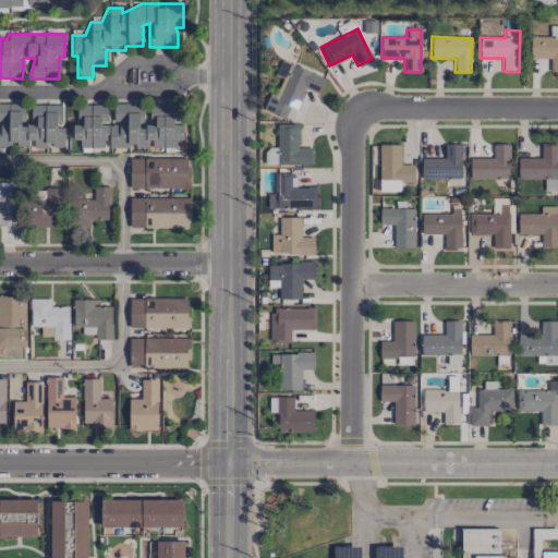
[(550,59),(550,72),(557,71),(557,37),(531,37),(531,59),(550,59)]
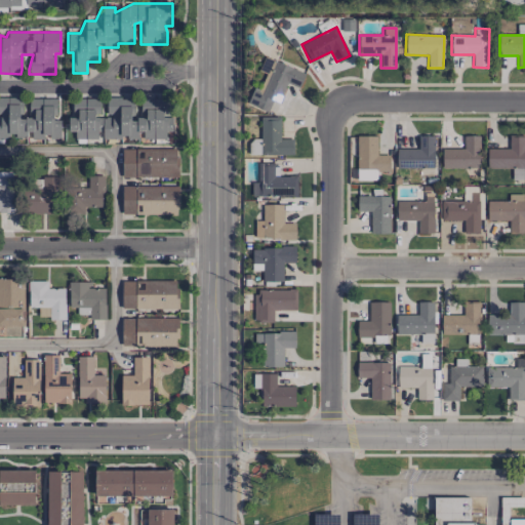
[(305,72),(265,58),(261,70),(268,72),(270,66),(272,66),(263,94),(251,90),(247,105),(268,112),(272,101),(280,103),(286,84),(299,88),(305,72)]
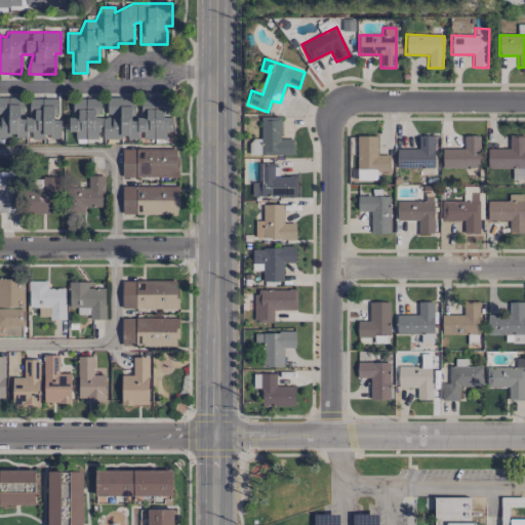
[(0,137),(15,138),(15,137),(29,137),(29,139),(43,139),(43,137),(61,137),(61,120),(56,120),(56,98),(29,98),(29,117),(22,117),(22,97),(0,97),(0,137)]
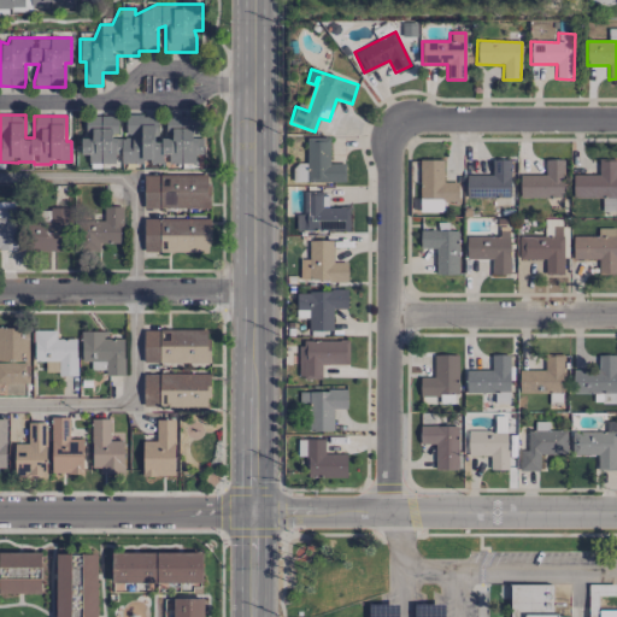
[(165,164),(194,164),(194,156),(200,156),(199,116),(165,117),(165,137),(158,137),(157,116),(125,116),(125,139),(118,139),(117,117),(84,117),(86,136),(80,136),(81,154),(88,154),(88,164),(165,163),(165,164)]
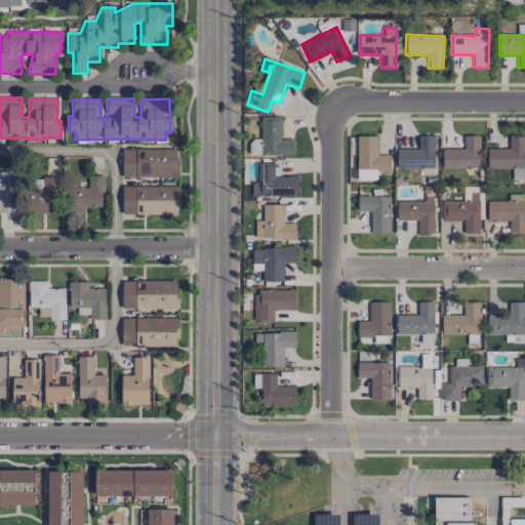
[(291,155),(291,139),(280,139),(280,117),(260,117),(260,155),(291,155)]
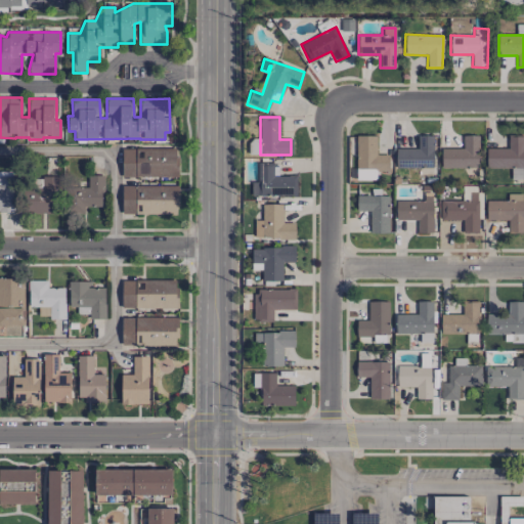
[(389,155),(376,155),(376,136),(356,135),(355,180),(376,180),(376,171),(388,171),(389,155)]
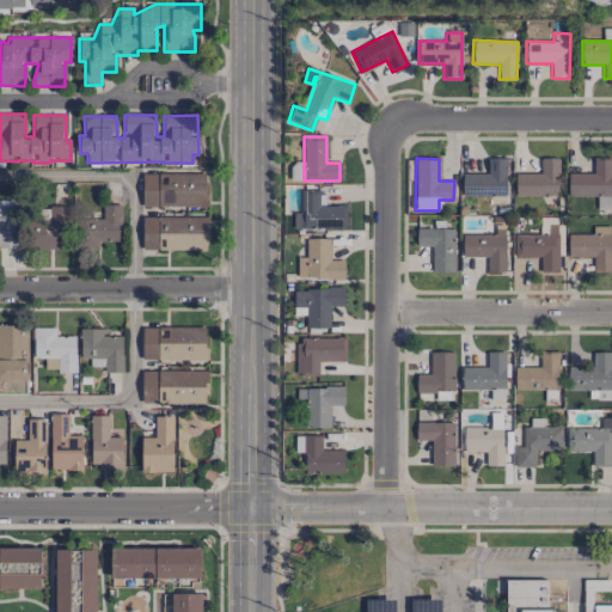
[(514,196),(560,196),(558,158),(540,158),(540,173),(514,173),(514,196)]
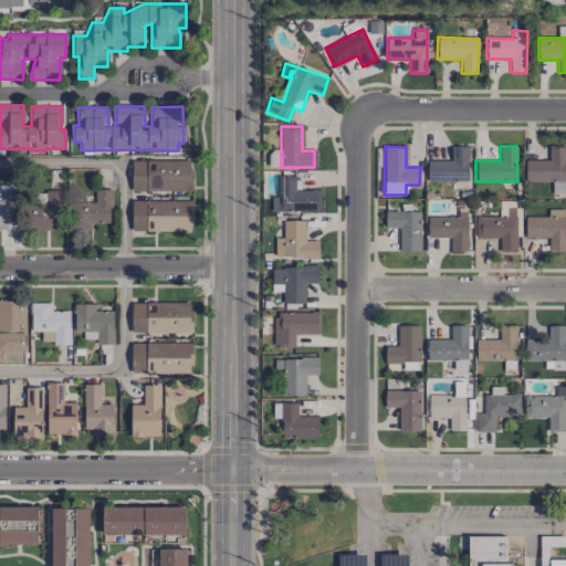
[(525,181),(552,181),(552,194),(565,194),(565,146),(548,146),(548,160),(525,160),(525,181)]
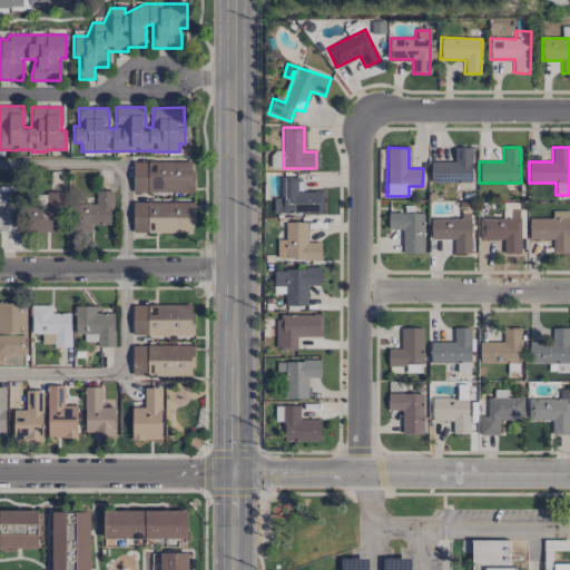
[(471,183),(471,148),(454,148),(454,161),(430,160),(430,183),(471,183)]
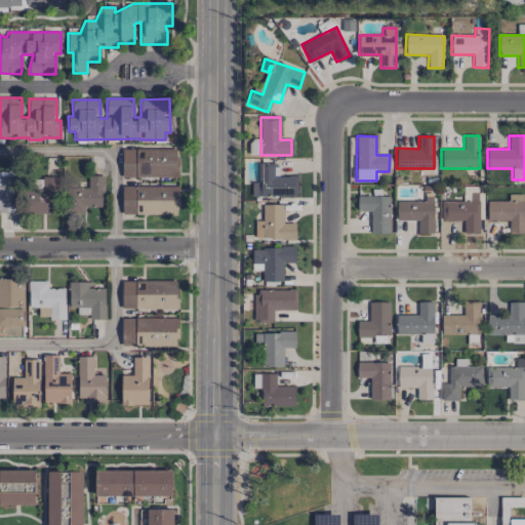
[(177,148),(122,150),(122,178),(177,176),(177,148)]
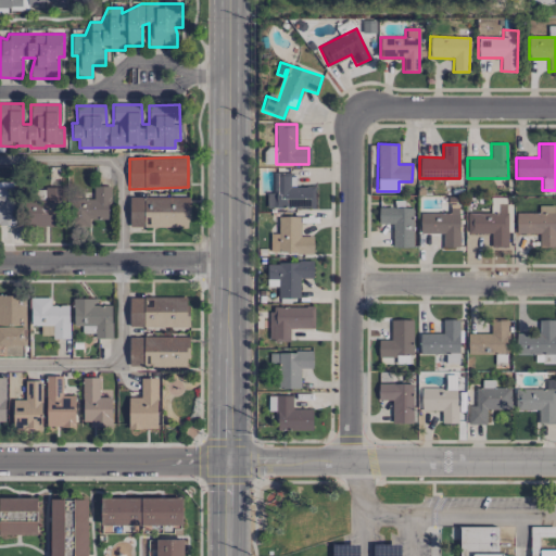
[(295,187),(295,175),(274,175),(274,193),(267,193),(267,209),(315,209),(315,187),(295,187)]
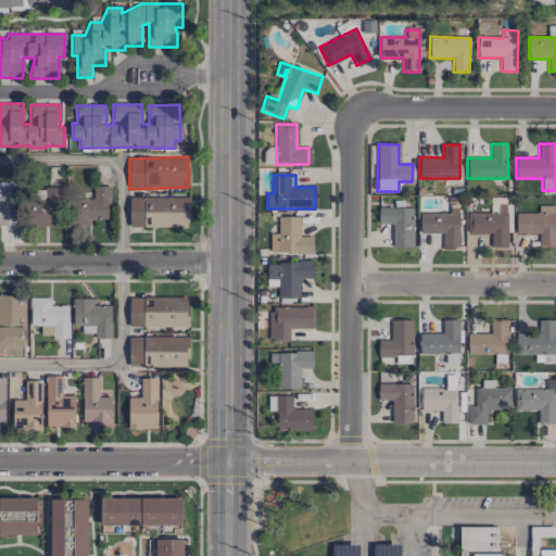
[(0,225),(13,225),(14,184),(0,182),(0,225)]
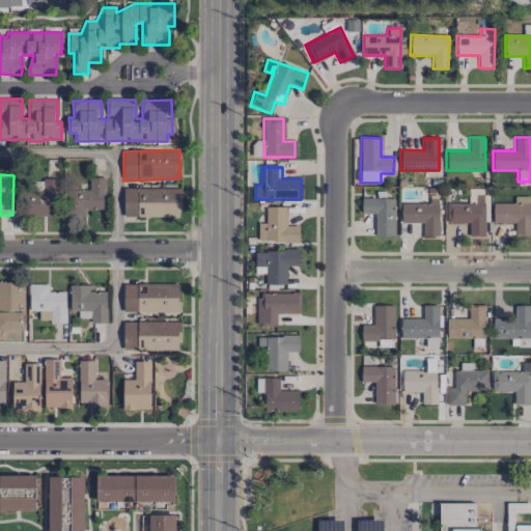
[(85,217),(85,210),(104,210),(104,178),(89,177),(88,189),(66,189),(66,216),(85,217)]
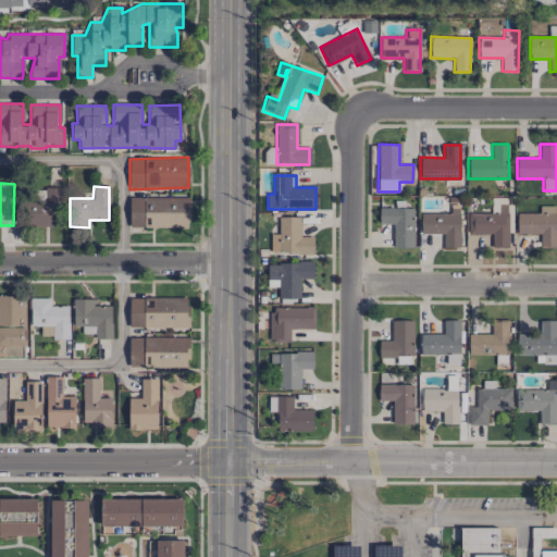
[(21,225),(60,226),(61,192),(28,189),(27,201),(22,200),(21,225)]
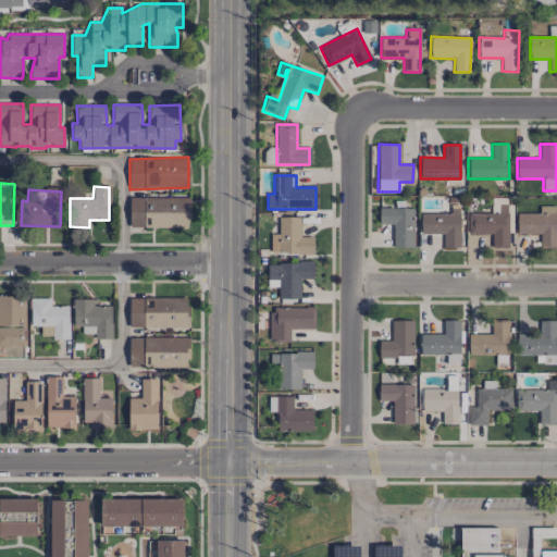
[(130,226),(188,229),(188,198),(131,196),(130,226)]
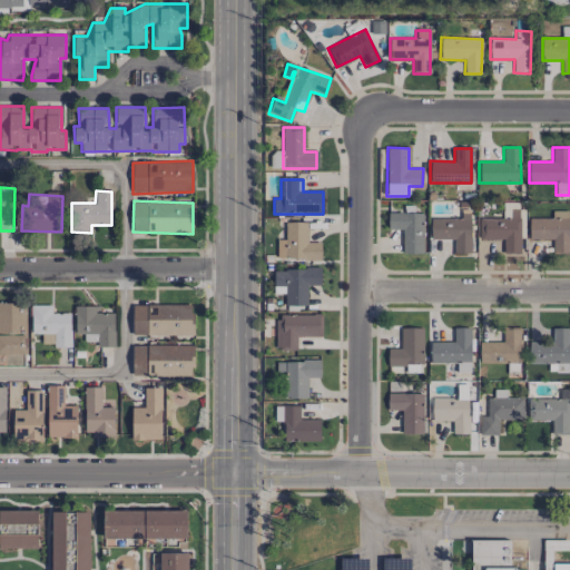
[(479,241),(503,241),(503,254),(519,254),(519,241),(523,241),(523,204),(503,204),(503,218),(479,218),(479,241)]
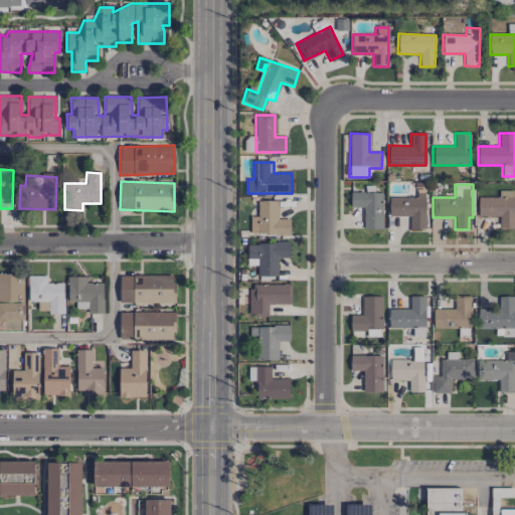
[(410,229),(425,228),(425,189),(416,189),(416,197),(388,197),(388,216),(410,216),(410,229)]
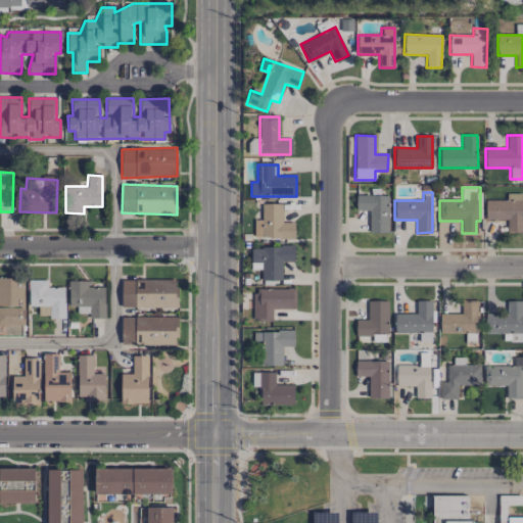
[(522,233),(522,194),(507,193),(507,200),(485,200),(485,220),(507,220),(507,232),(522,233)]
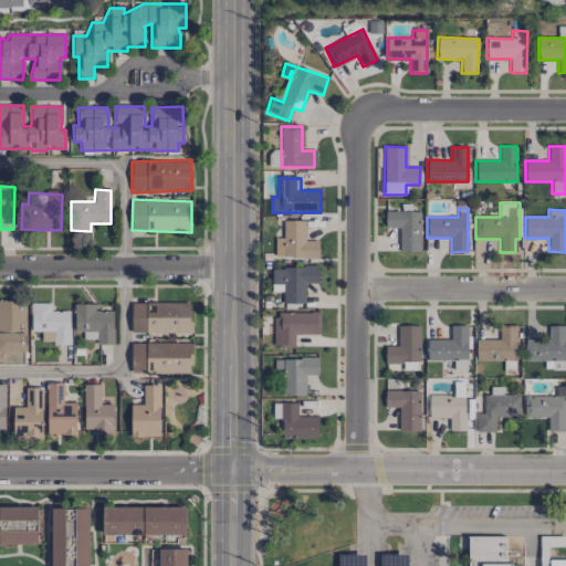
[(419,211),(385,212),(385,229),(398,228),(398,252),(420,252),(419,211)]
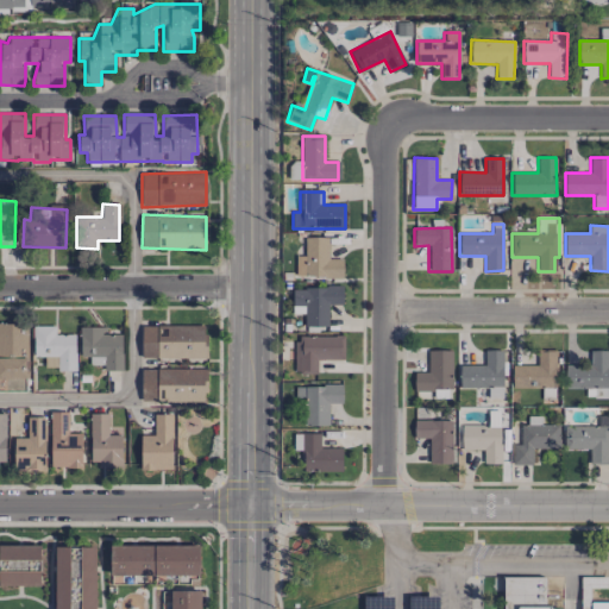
[(328,238),(305,237),(305,256),(295,256),(295,276),(343,277),(343,259),(327,258),(328,238)]
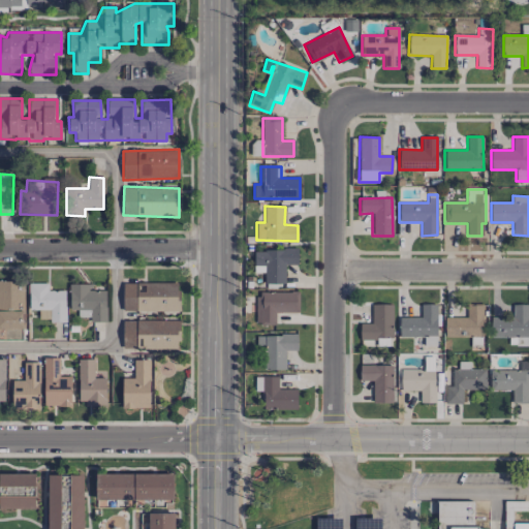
[(284,284),(285,265),(298,265),(298,250),(254,249),(253,266),(265,266),(263,283),(284,284)]
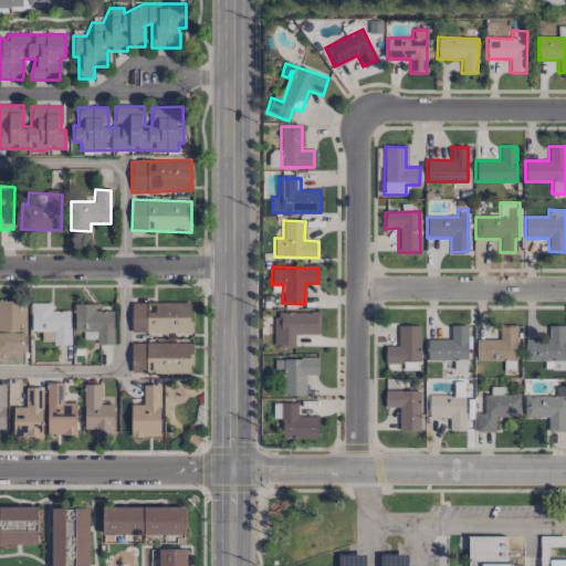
[(0,352),(24,352),(25,301),(0,300),(0,352)]
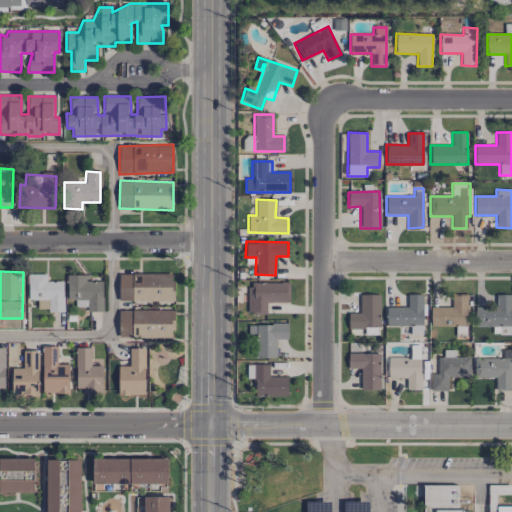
[(173,301),(173,273),(118,274),(119,301),(173,301)]
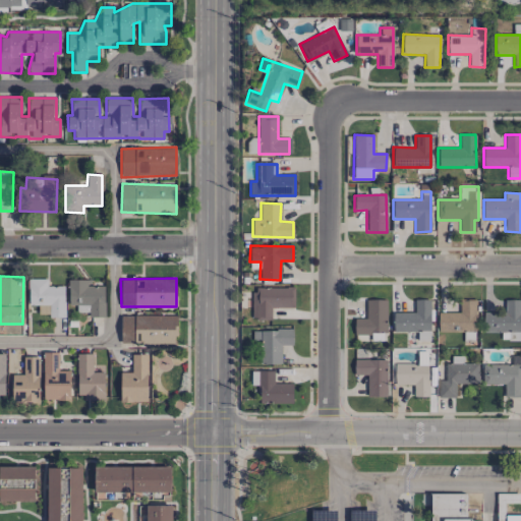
[(47,279),(29,279),(29,305),(49,305),(49,317),(64,317),(64,286),(47,286),(47,279)]
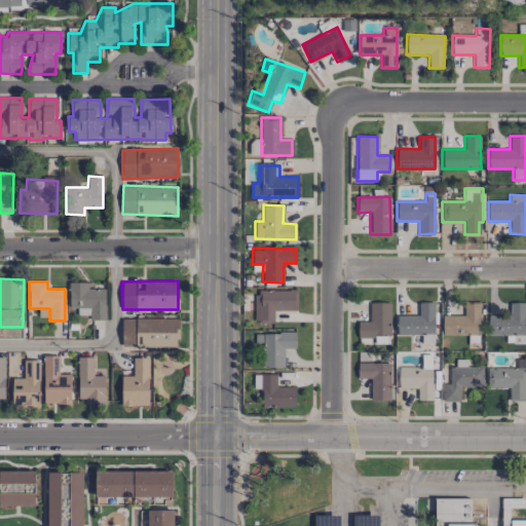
[(105,320),(105,289),(88,289),(88,283),(69,283),(69,308),(90,307),(90,320),(105,320)]
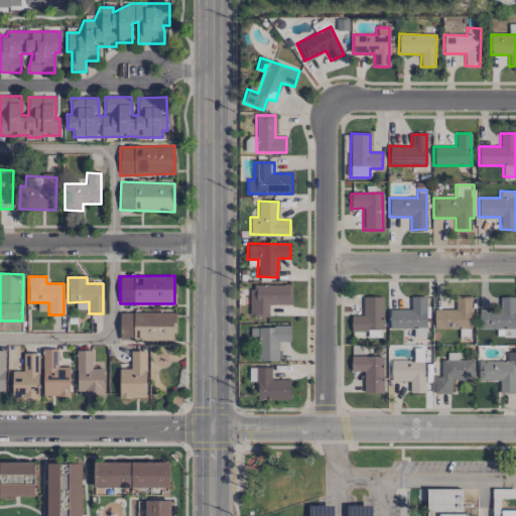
[(250,316),(268,316),(268,305),(291,304),(290,284),(249,285),(250,316)]
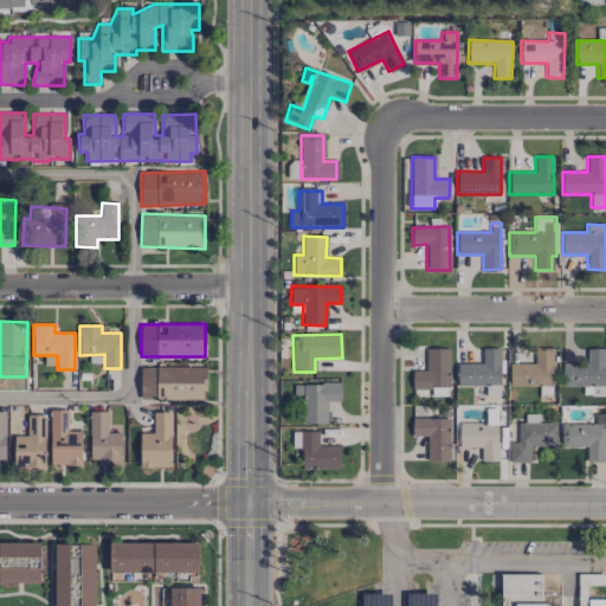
[(449,388),(450,349),(425,348),(425,371),(412,371),(412,387),(449,388)]
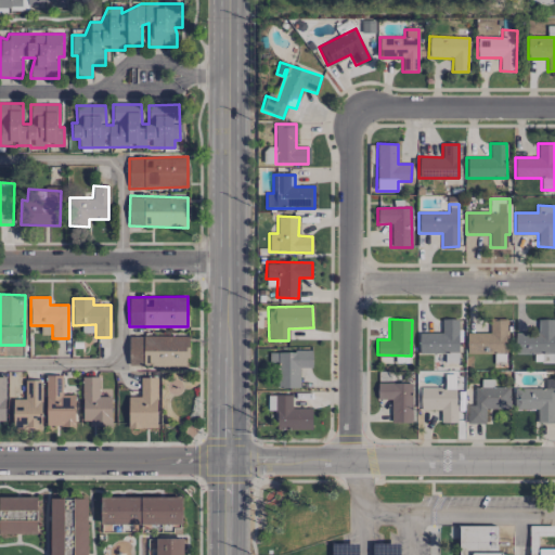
[(418,333),(418,353),(457,352),(457,319),(441,319),(442,333),(418,333)]
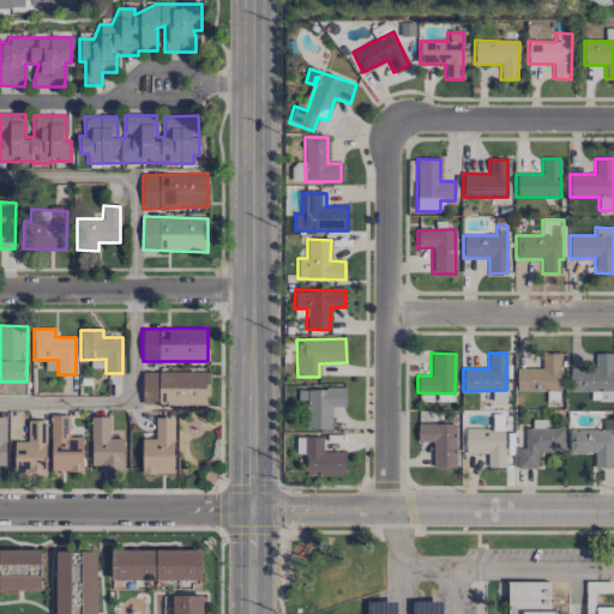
[(560,391),(559,353),(541,354),(542,368),(517,368),(517,392),(560,391)]
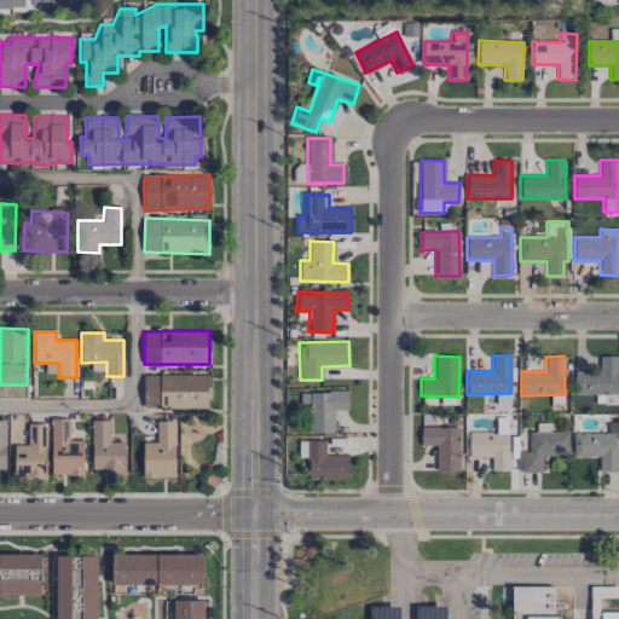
[(573,393),(618,394),(618,357),(599,357),(599,372),(573,372),(573,393)]
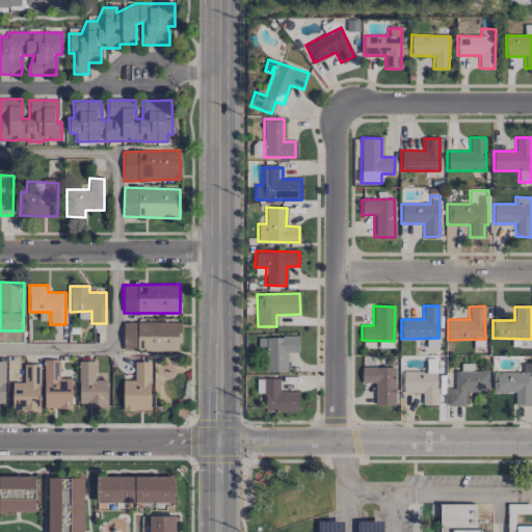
[(180,322),(124,322),(123,351),(180,351),(180,322)]
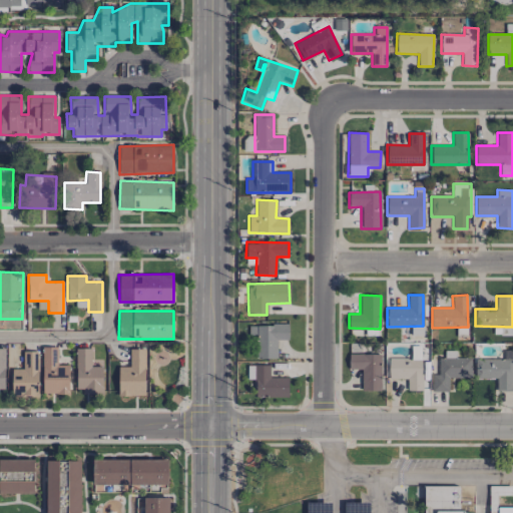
[(277,359),(277,340),(288,340),(289,325),(257,325),(255,358),(277,359)]
